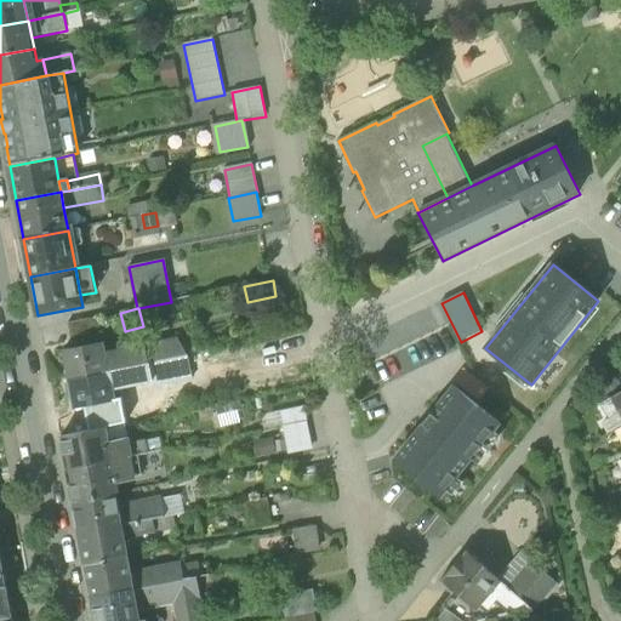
[(68,324),(72,339),(101,332),(98,318),(68,324)]
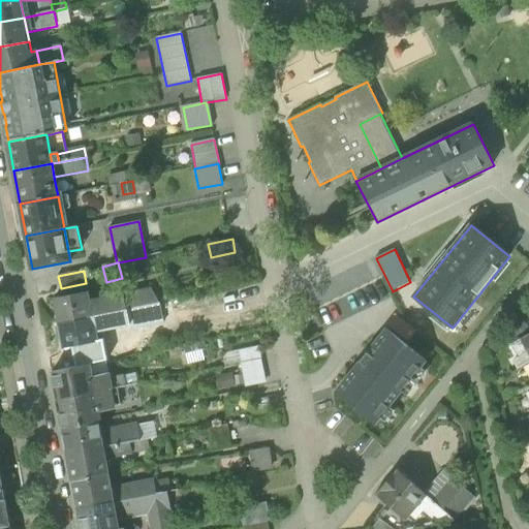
[(149,288),(124,293),(126,310),(152,305),(149,288)]
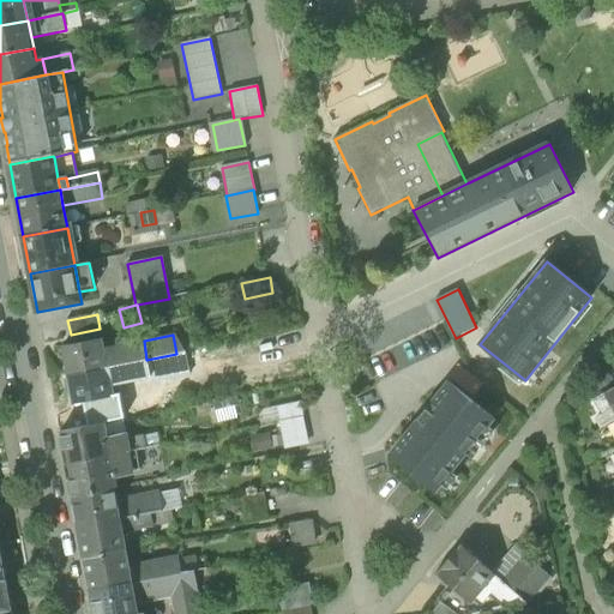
[(107,368),(146,360),(144,341),(143,336),(116,341),(118,347),(103,349),(107,368)]
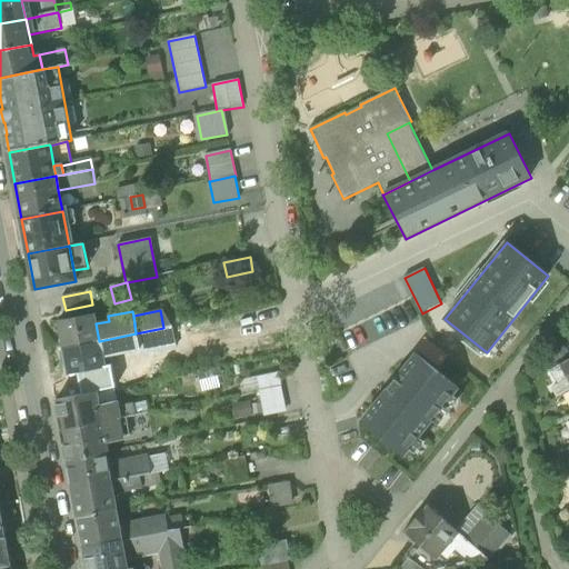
[(63,348),(99,341),(96,323),(95,315),(59,321),(63,348)]
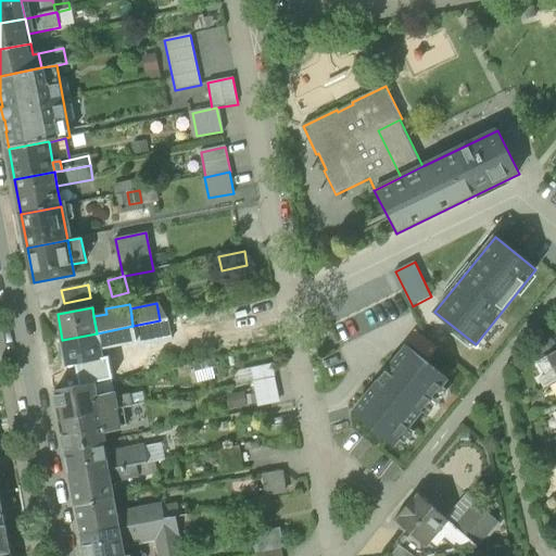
[(171,339),(171,338),(167,318),(160,320),(133,326),(136,341),(143,345),(171,339)]
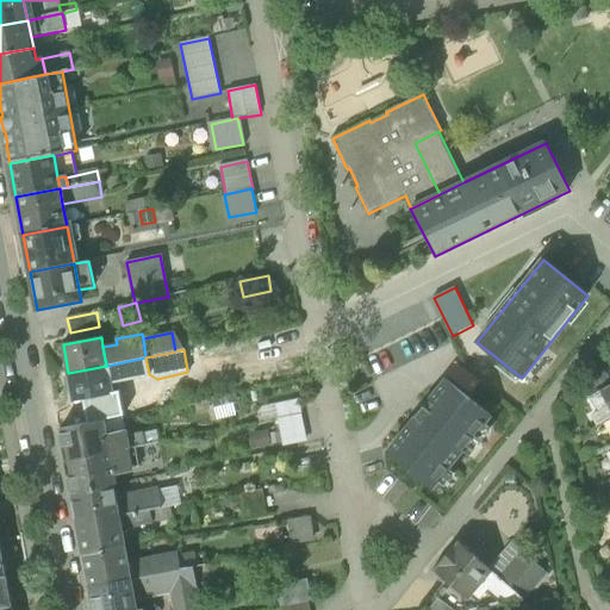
[(145,358),(106,366),(110,383),(123,380),(149,374),(145,358)]
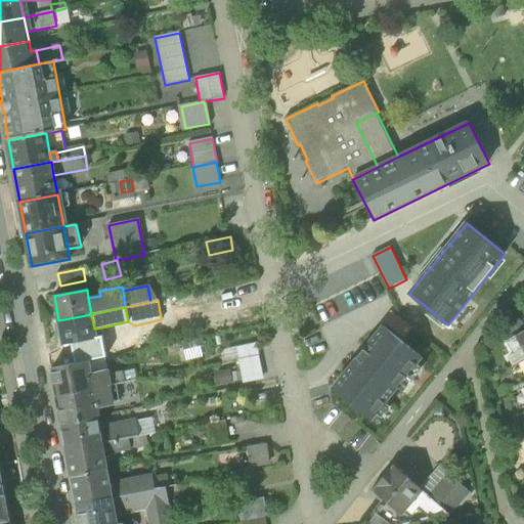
[(96,338),(94,329),(91,314),(58,320),(63,345),(71,343),(96,338)]
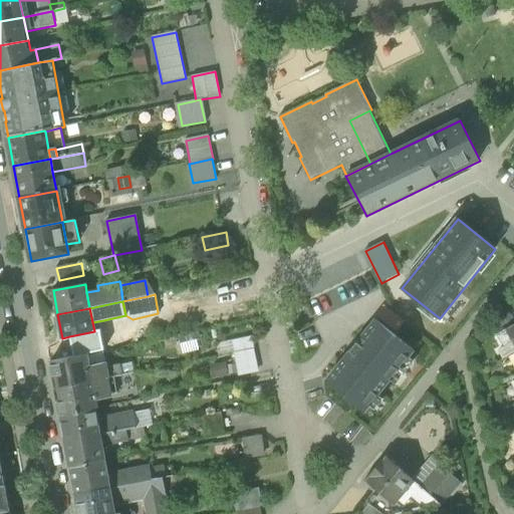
[(125,315),(103,320),(106,335),(129,330),(125,315)]
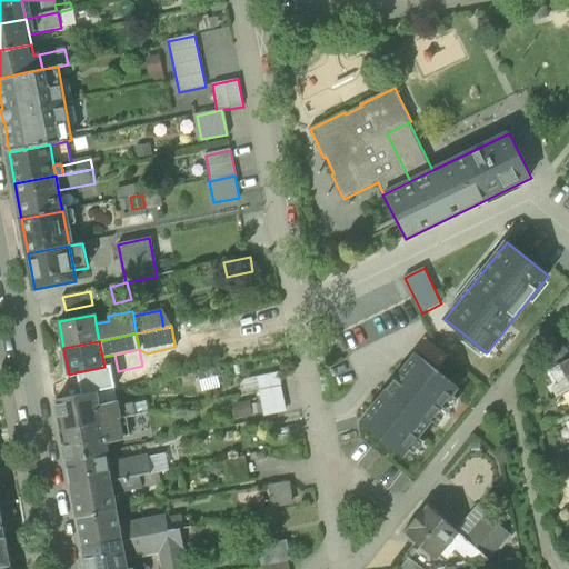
[(361,422),(403,456),(458,388),(416,355),(396,379),(395,378),(387,388),(388,389),(361,422)]
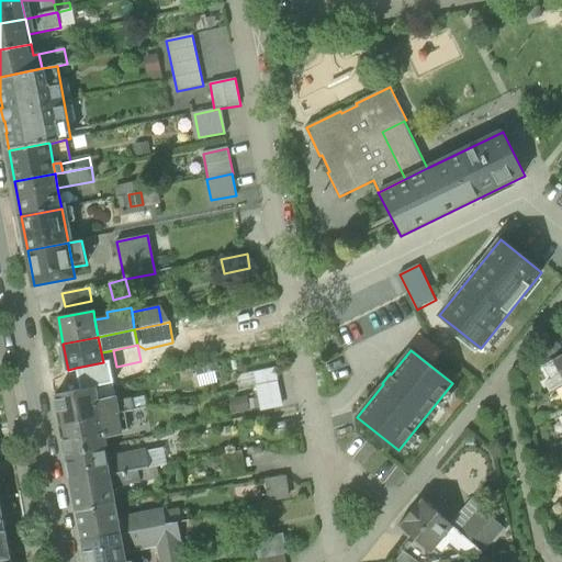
[(561,355),(552,361),(561,377),(561,355)]
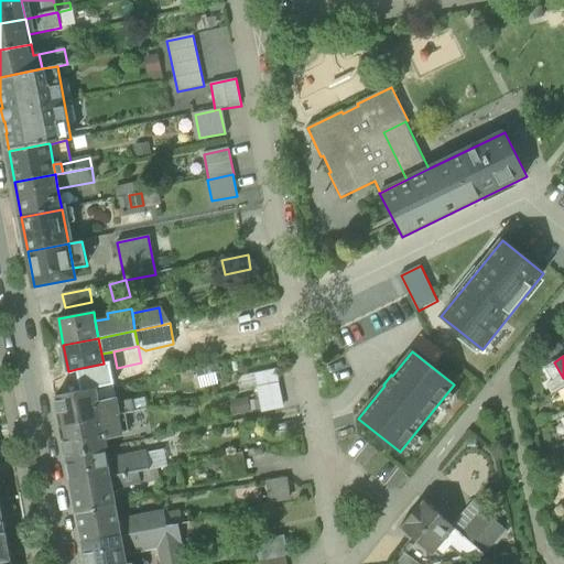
[(161,369),(169,373),(179,371),(177,364),(166,358),(161,369)]
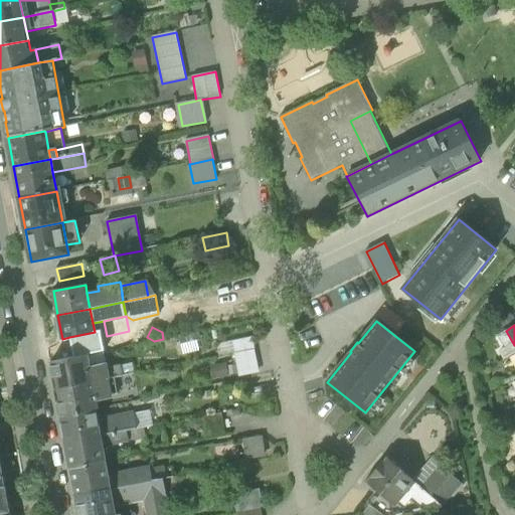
[(514,353),(514,345),(506,331),(498,335),(506,349),(500,352),(505,360),(514,353)]
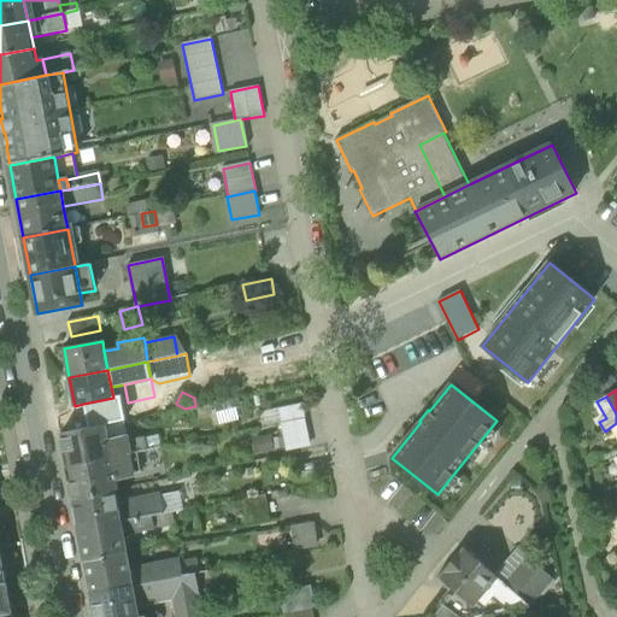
[(113,398),(83,404),(88,429),(105,425),(122,422),(125,421),(121,398),(113,398)]
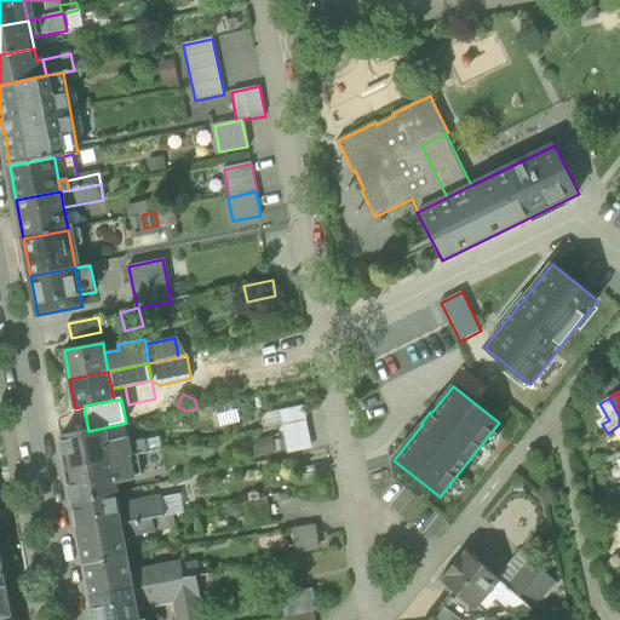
[(244,414),(241,401),(217,406),(219,418),(239,414),(244,414)]
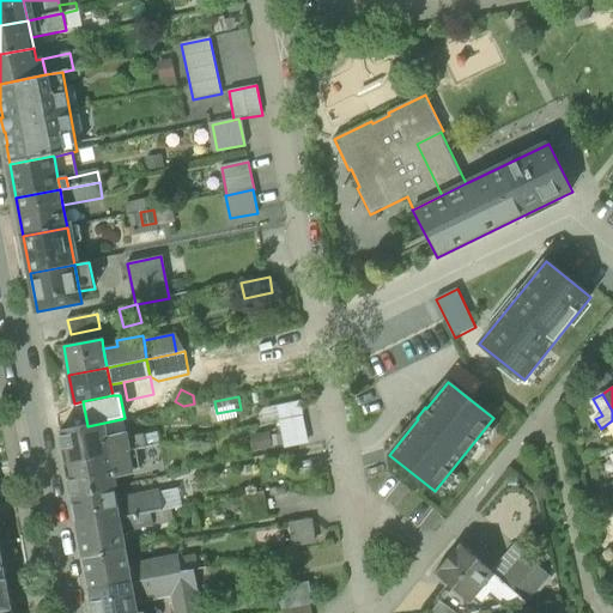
[(285,447),(309,443),(301,401),(278,406),(280,420),(285,447)]
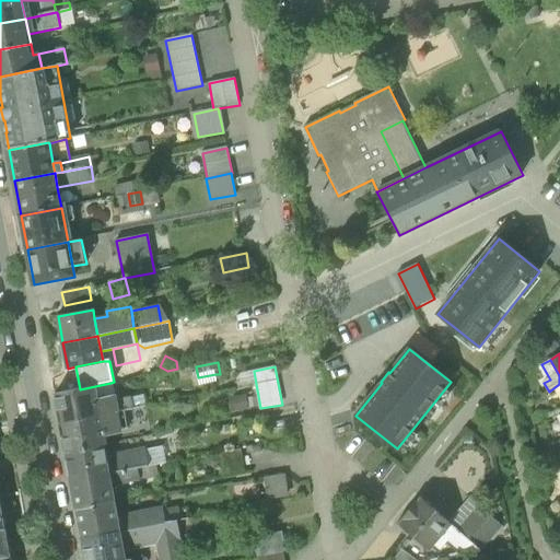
[(256,384),(254,371),(236,374),(238,387),(256,384)]
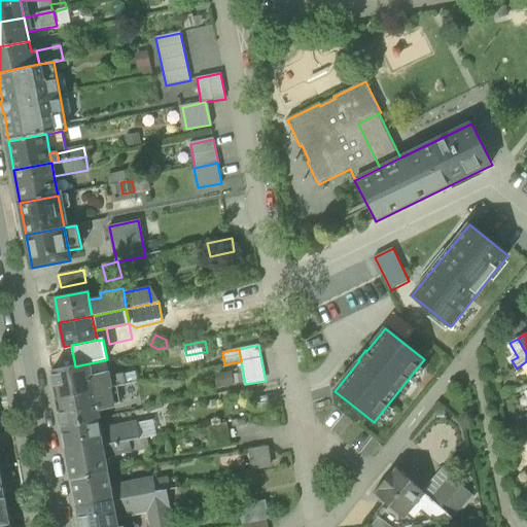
[(203,352),(186,355),(188,364),(205,360),(203,352)]
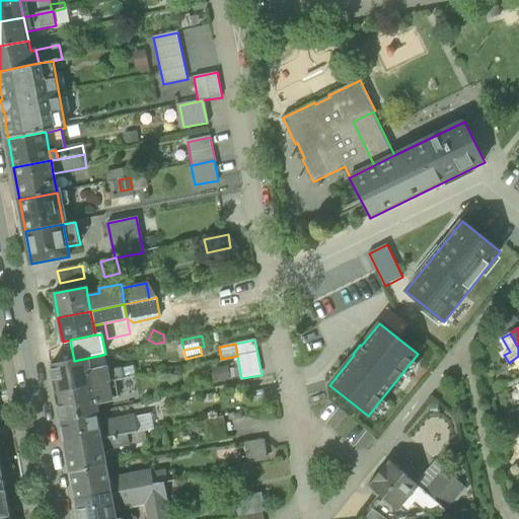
[(90,369),(105,366),(102,355),(88,358),(90,369)]
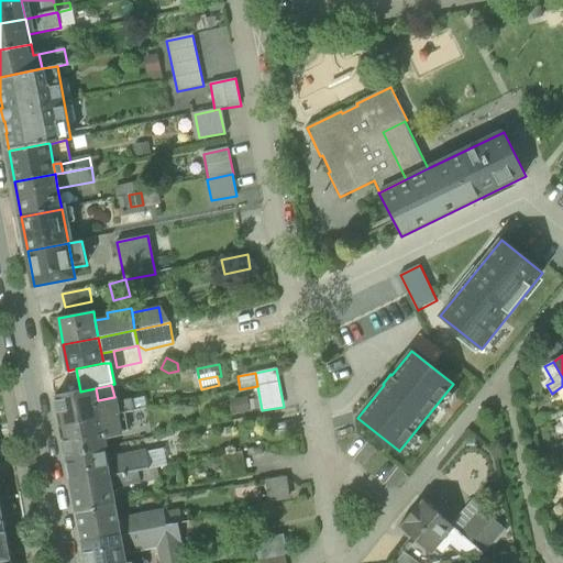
[(61,427),(101,418),(100,408),(98,400),(96,388),(80,392),(55,396),(61,427)]
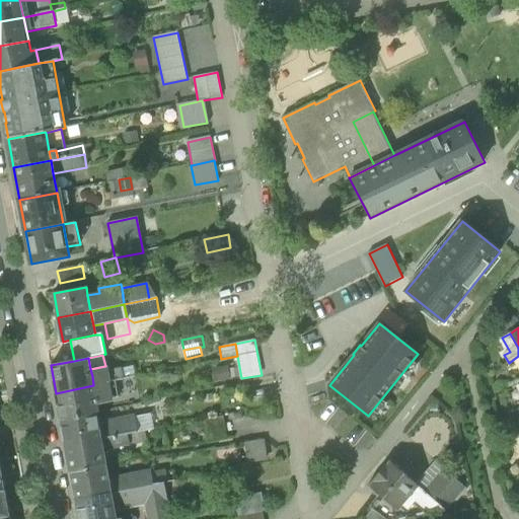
[(90,369),(92,376),(106,374),(105,366),(90,369)]
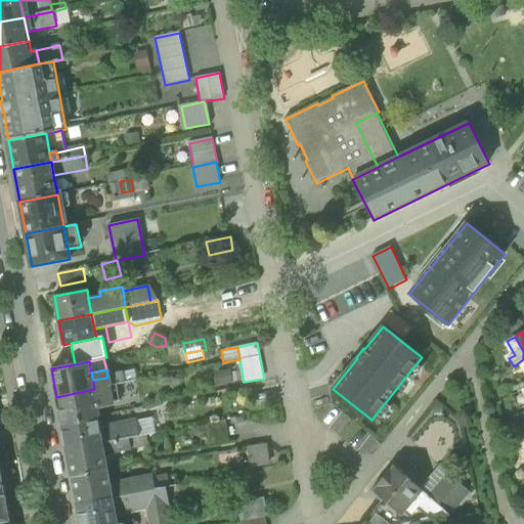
[(231,369),(215,372),(217,386),(233,384),(231,369)]
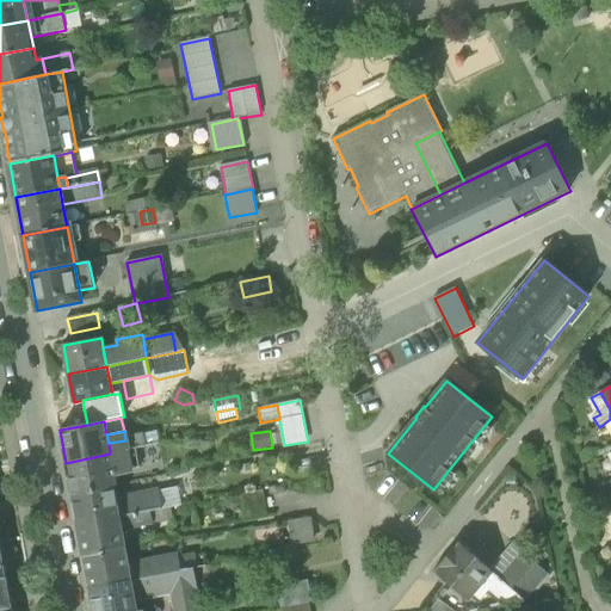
[(141,437),(143,446),(159,444),(156,433),(141,437)]
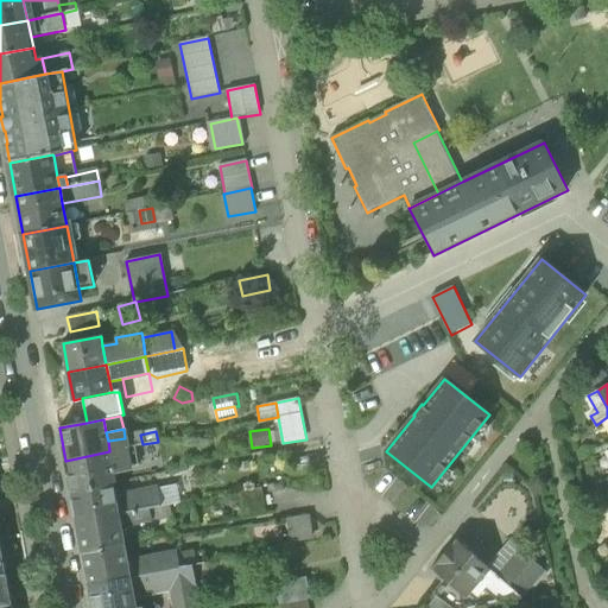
[(140,435),(125,438),(127,448),(143,444),(140,435)]
